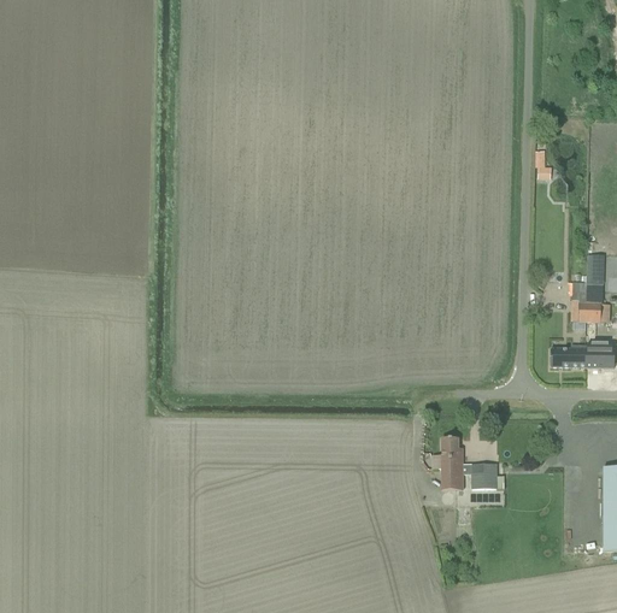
[(546,149),(535,149),(535,165),(538,165),(538,178),(551,178),(551,165),(545,165),(546,149)]
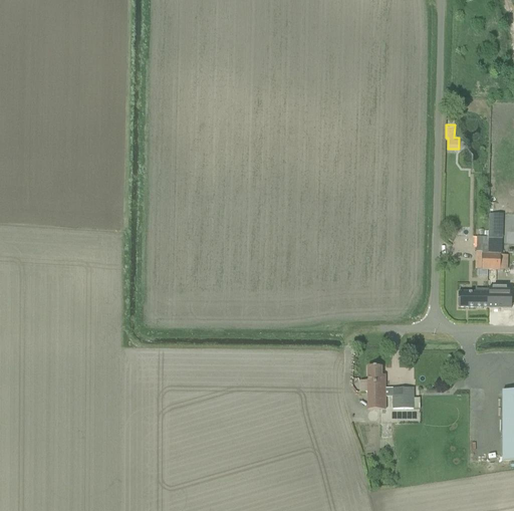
[(501,268),(501,237),(487,236),(487,243),(487,268),(501,268)]
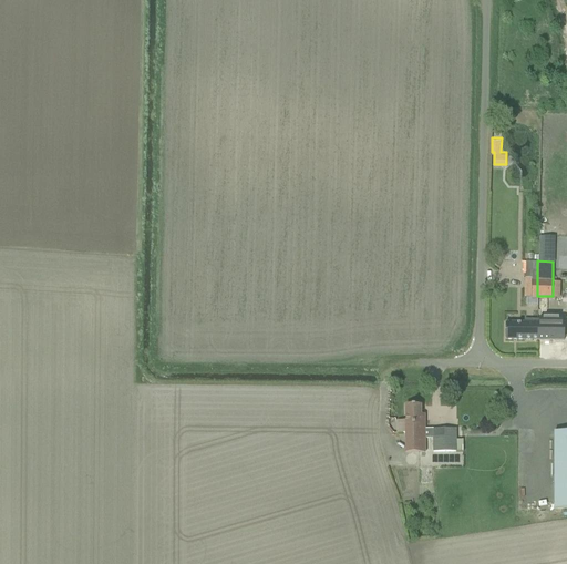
[(525,295),(537,296),(537,268),(532,268),(532,276),(525,275),(525,295)]
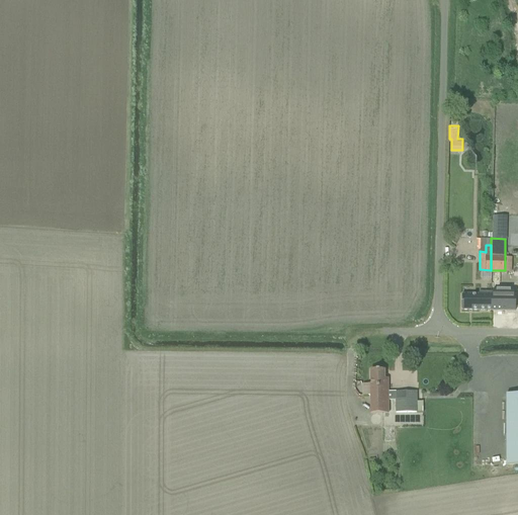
[(461,308),(490,309),(491,290),(479,289),(479,292),(461,292),(461,308)]
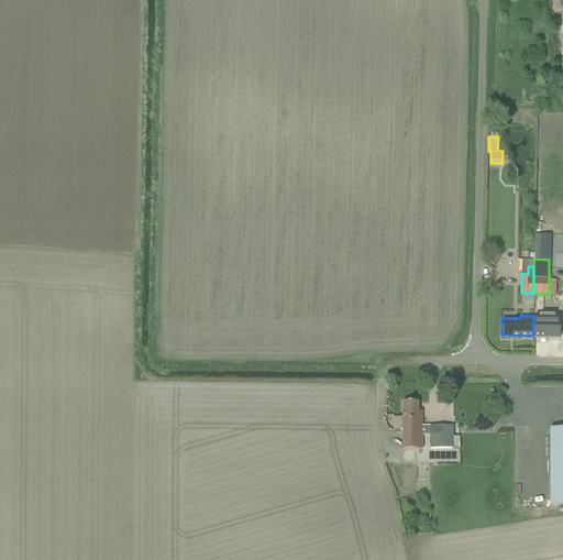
[(562,336),(562,316),(533,316),(532,336),(562,336)]
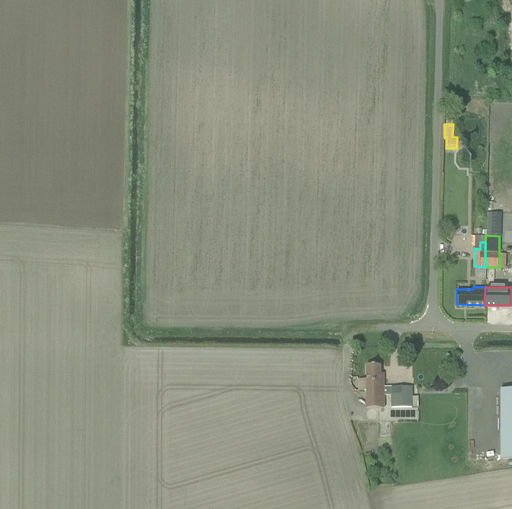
[(379,363),(366,363),(366,377),(366,378),(366,388),(367,405),(384,405),(384,393),(392,393),(392,406),(417,406),(417,395),(412,395),(412,385),(383,385),(383,372),(380,372),(379,363)]
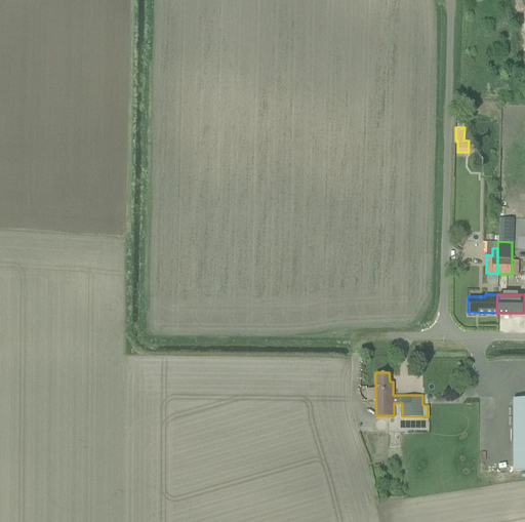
[(524,397),(513,397),(514,469),(524,469),(524,397)]
